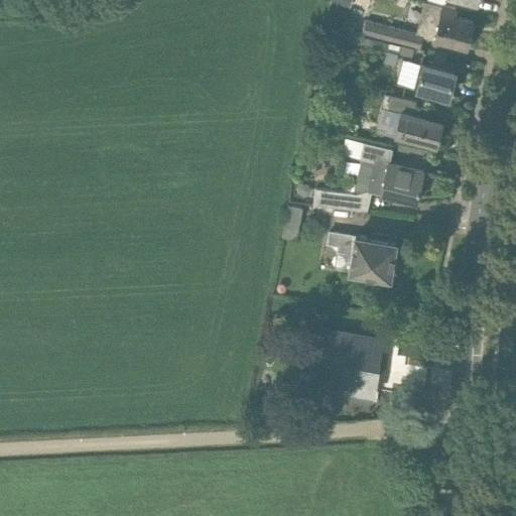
[(421,50),(423,38),(466,48),(473,21),(454,16),(456,8),(424,1),(416,32),(366,20),(362,36),(372,38),(421,50)]
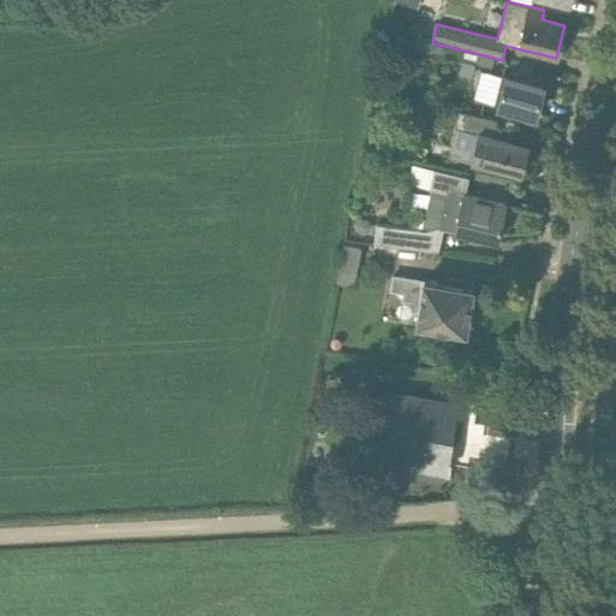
[(403,37),(388,33),(384,48),(400,53),(403,37)]
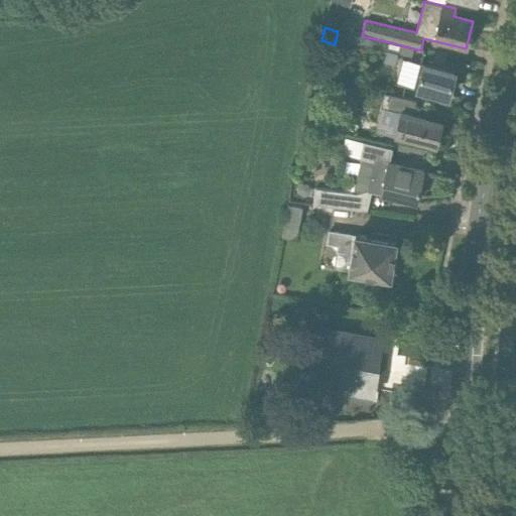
[(370,45),(372,38),(362,36),(360,43),(370,45)]
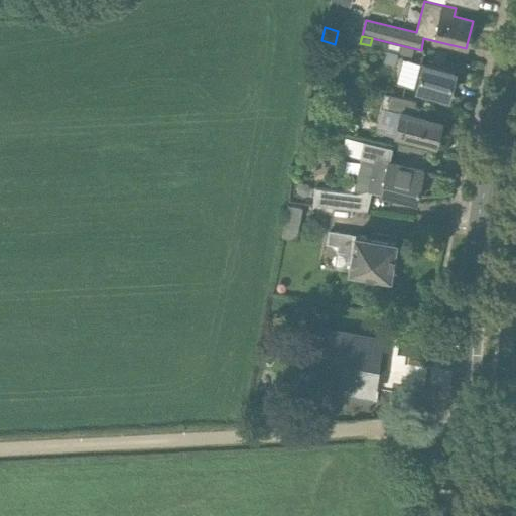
[(412,56),(414,48),(399,45),(397,52),(412,56)]
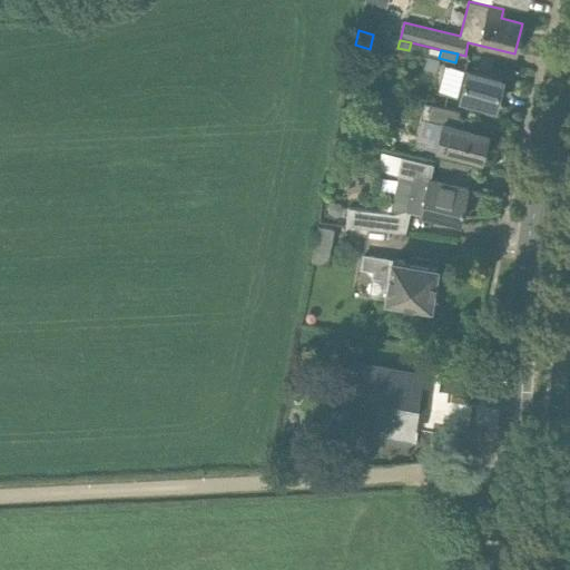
[(445,65),(438,94),(493,107),(493,108),(494,108),(495,104),(500,105),(503,91),(499,90),(502,78),(501,78),(501,79),(445,65)]
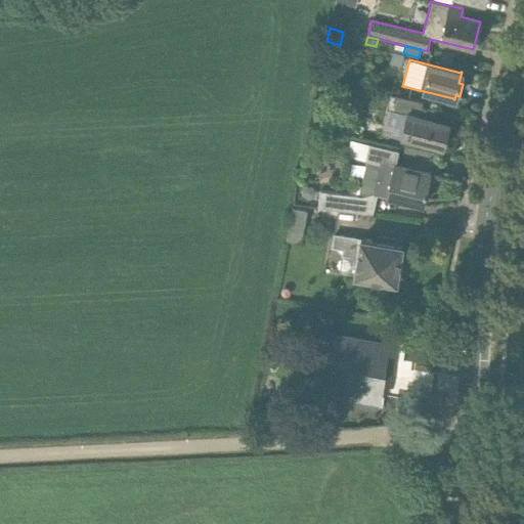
[(405,114),(400,137),(442,148),(448,122),(417,115),(420,101),(390,94),(387,108),(405,114)]
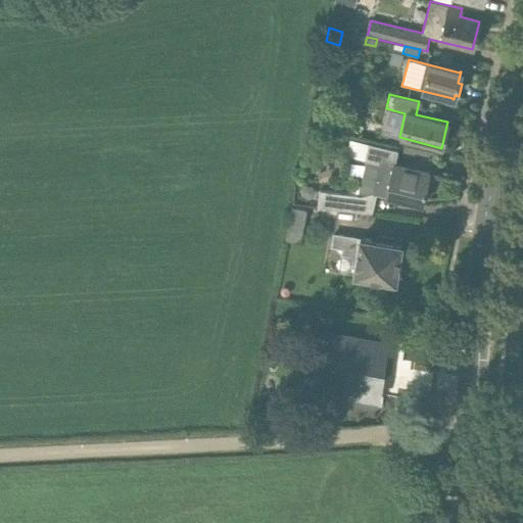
[(372,214),(377,195),(422,204),(429,174),(394,167),(397,151),(368,144),(365,160),(366,160),(358,195),(319,191),(318,207),(372,214)]
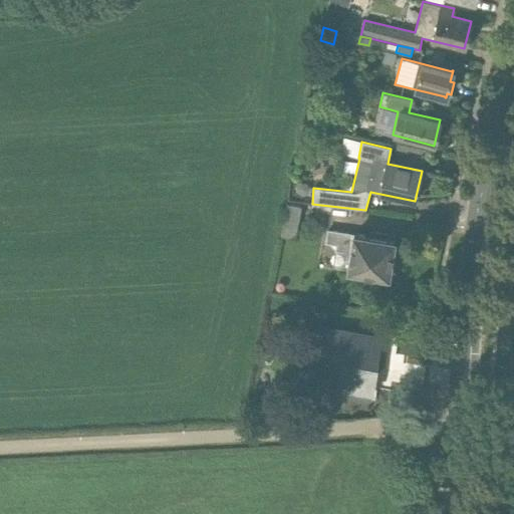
[(308,193),(309,187),(306,183),(300,183),(297,188),(298,193),(303,195),(308,193)]
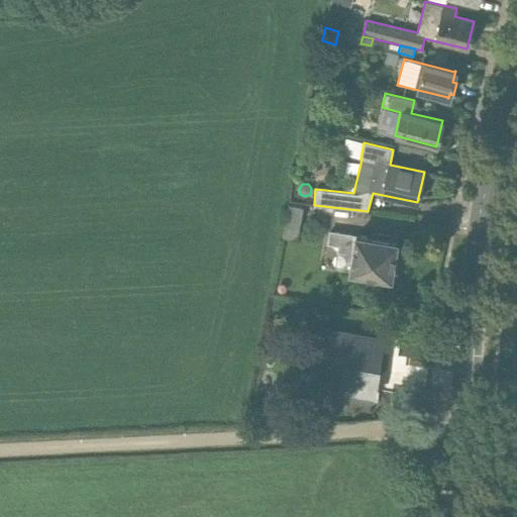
[(303,208),(289,205),(283,237),(297,240),(303,208)]
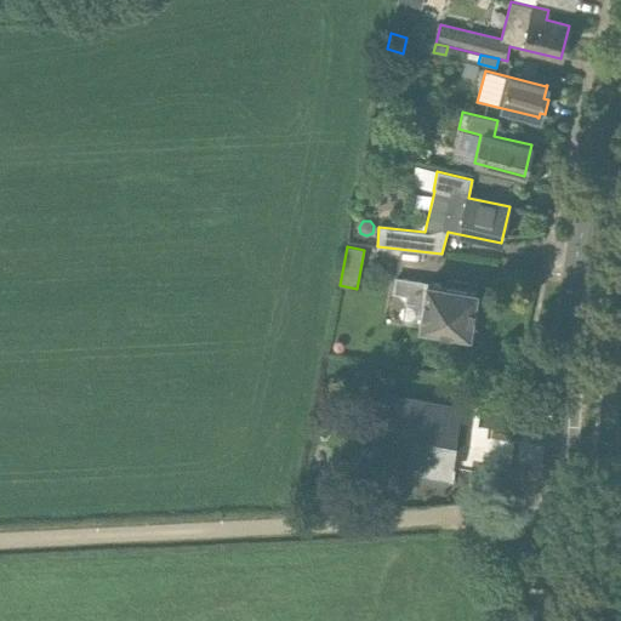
[(422,306),(419,325),(469,332),(477,290),(396,278),(393,294),(406,296),(405,303),(422,306)]
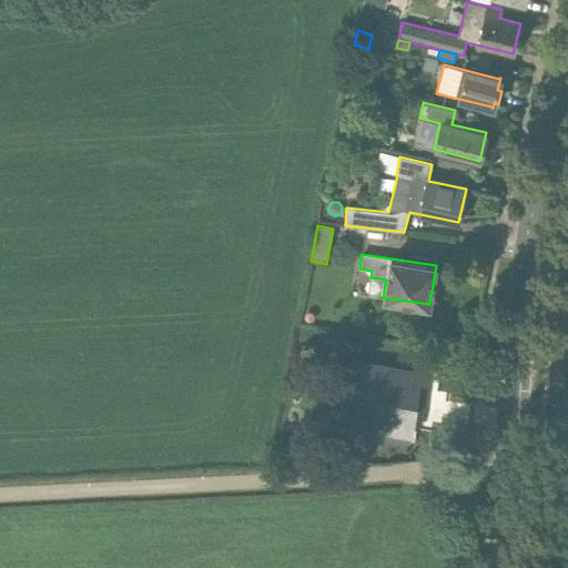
[(409,436),(418,383),(398,379),(397,383),(386,381),(388,367),(354,362),(347,407),(375,412),(372,429),(409,436)]
